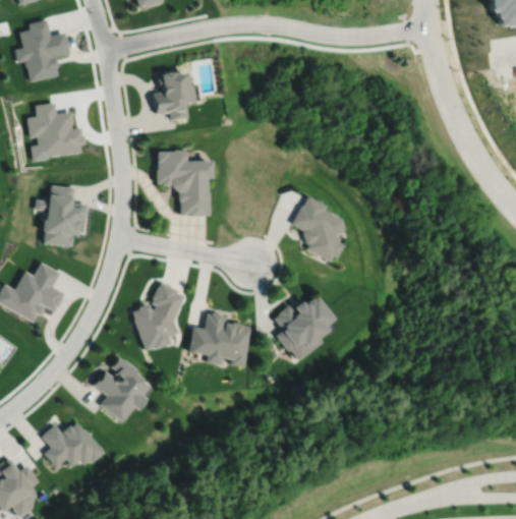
[(161,0),(162,3),(138,8),(136,0),(161,0)]
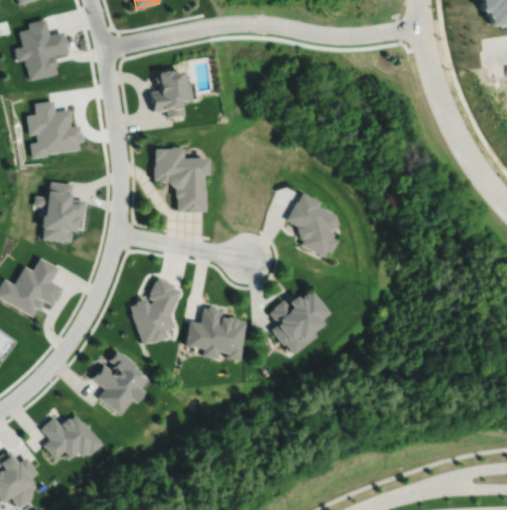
[(20,32),(31,29),(29,23),(47,19),(51,35),(65,33),(69,53),(56,56),(58,66),(57,66),(58,74),(32,80),(27,60),(19,62),(16,49),(24,47),(20,32)]
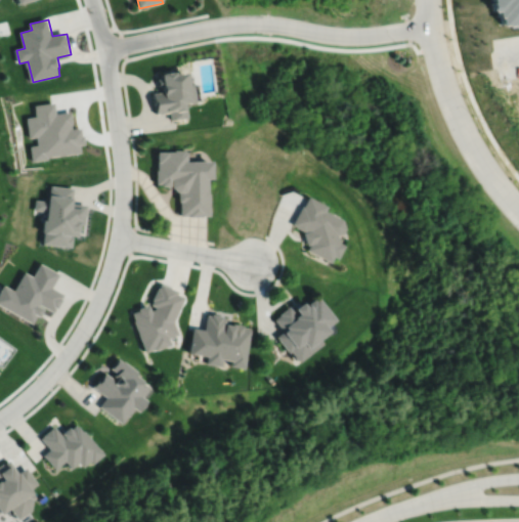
[(162,75),(176,73),(176,75),(188,73),(189,85),(195,84),(198,103),(185,104),(185,110),(187,110),(189,120),(172,122),(171,114),(158,115),(155,94),(165,93),(162,75)]
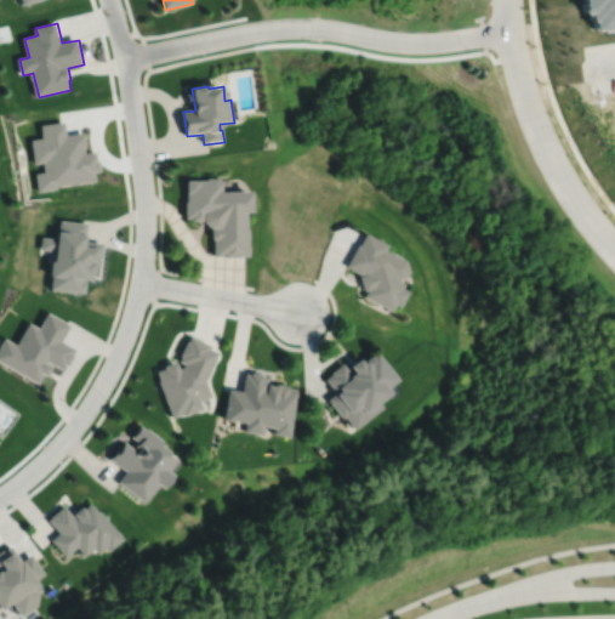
[(44,126),(67,124),(68,136),(86,134),(89,149),(86,149),(87,154),(97,153),(98,162),(101,162),(102,172),(96,174),(98,182),(60,187),(61,189),(43,193),(39,175),(49,174),(47,164),(38,165),(35,141),(45,140),(44,126)]
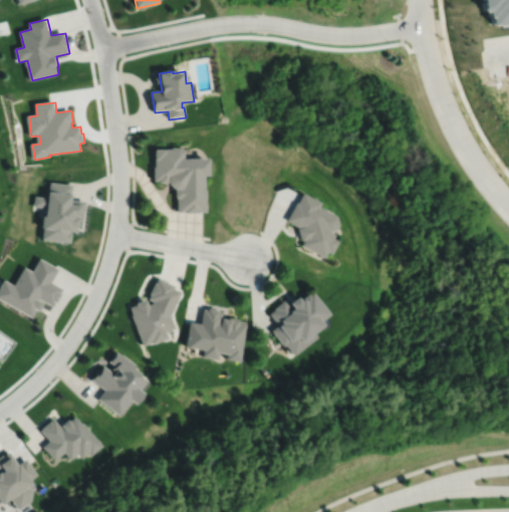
[(156,150),(172,150),(172,149),(183,149),(183,150),(185,150),(185,159),(209,159),(210,177),(205,177),(206,191),(207,191),(207,212),(199,212),(199,213),(187,213),(186,212),(178,212),(178,199),(176,199),(176,190),(169,184),(160,184),(160,182),(155,182),(155,168),(156,168),(156,150)]
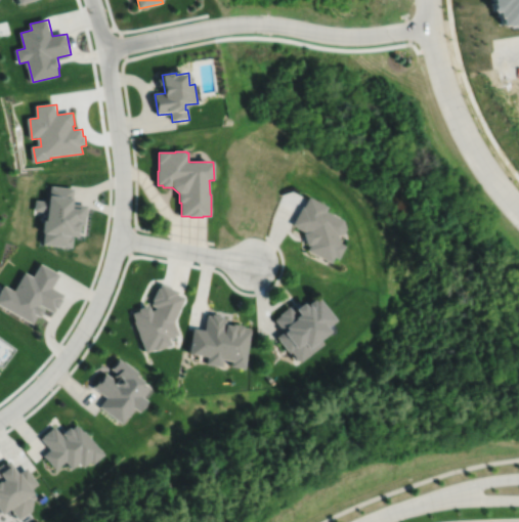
[(53,186),(75,189),(74,204),(88,206),(87,217),(85,225),(80,225),(79,237),(75,237),(74,248),(45,245),(46,233),(43,233),(45,220),(47,220),(48,213),(37,212),(38,201),(49,202),(50,196),(51,196),(53,186)]
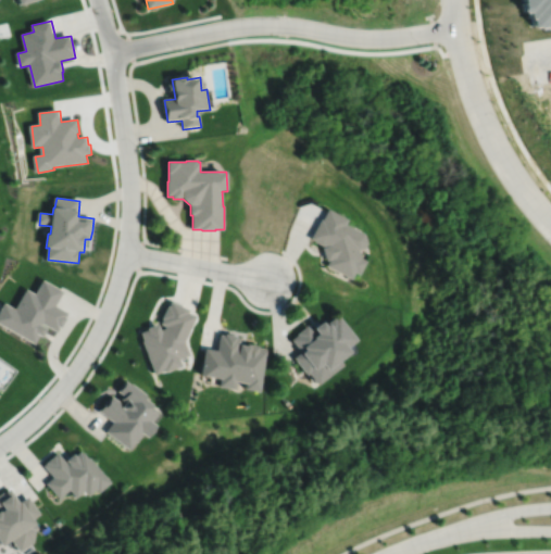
[(328,210),(349,221),(347,225),(365,235),(367,243),(365,249),(359,251),(362,260),(367,262),(360,275),(355,273),(352,279),(327,266),(328,264),(323,246),(312,240),(322,219),(323,221),(326,215),(328,210)]
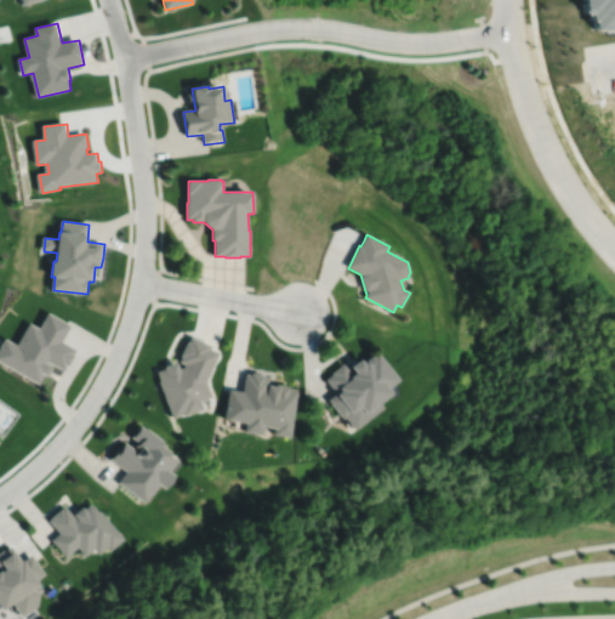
[(0,361),(0,352),(7,340),(20,346),(33,324),(41,329),(50,313),(72,327),(63,342),(78,351),(66,372),(49,362),(47,363),(53,368),(49,376),(46,376),(41,385),(0,361)]
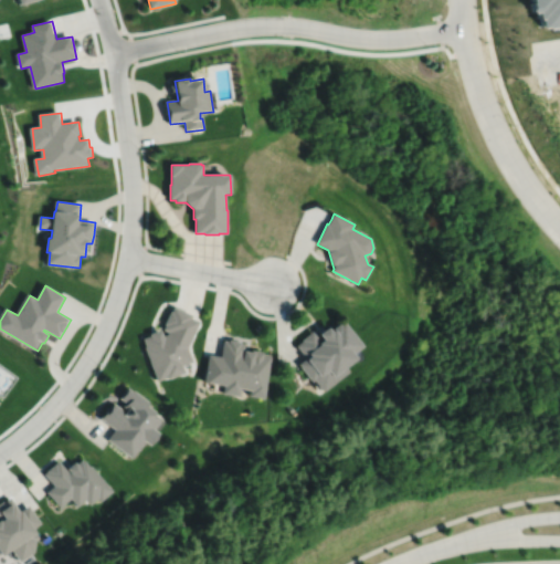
[(176,307),(194,316),(193,319),(201,322),(189,348),(193,362),(183,366),(186,374),(169,379),(167,378),(158,382),(146,347),(148,347),(145,340),(151,336),(151,334),(162,331),(165,336),(169,335),(169,333),(165,331),(167,325),(166,325),(172,312),(173,312),(176,307)]
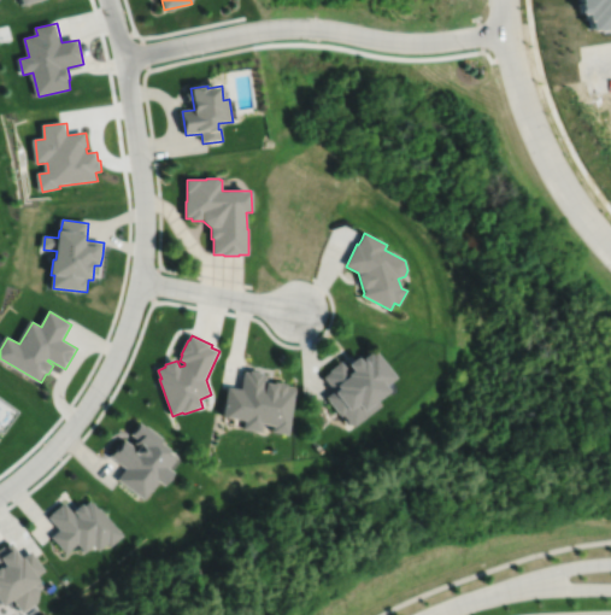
[(342,362),(330,372),(332,373),(324,378),(334,392),(327,398),(341,416),(344,415),(353,427),(381,405),(377,400),(388,391),(386,387),(397,379),(376,352),(371,355),(370,353),(363,358),(364,361),(362,362),(358,357),(346,367),(342,362)]
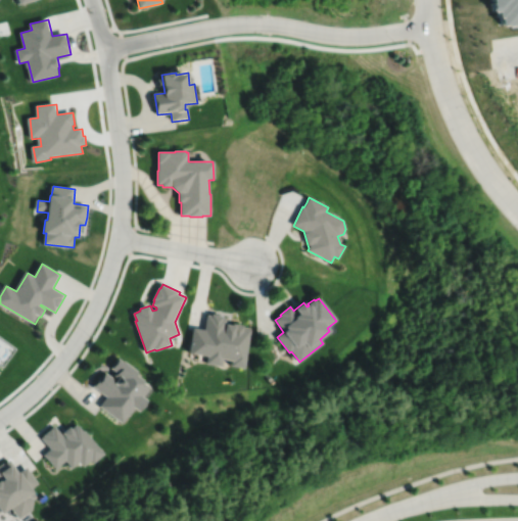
[(205,330),(208,316),(213,316),(213,315),(224,317),(224,318),(228,319),(227,323),(252,327),(244,369),(231,367),(232,362),(223,360),(222,367),(206,365),(207,357),(190,353),(195,329),(205,330)]
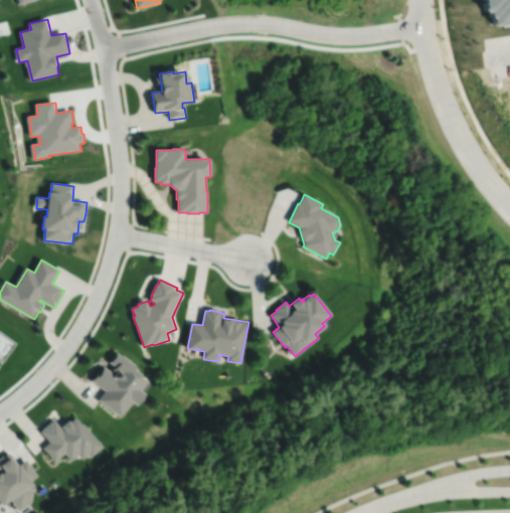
[(106,391),(100,400),(121,416),(127,409),(128,409),(133,402),(137,405),(146,394),(141,391),(147,384),(140,379),(142,375),(135,369),(137,367),(123,355),(122,356),(118,354),(106,368),(105,367),(93,380),(106,391)]
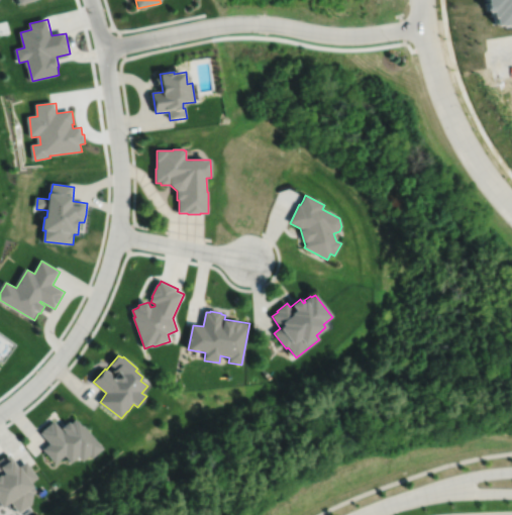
[(50,444),(44,450),(57,464),(66,455),(72,462),(79,457),(83,461),(90,455),(93,458),(103,448),(84,425),(83,426),(78,420),(76,421),(75,421),(71,424),(70,422),(62,429),(56,422),(42,433),(50,444)]
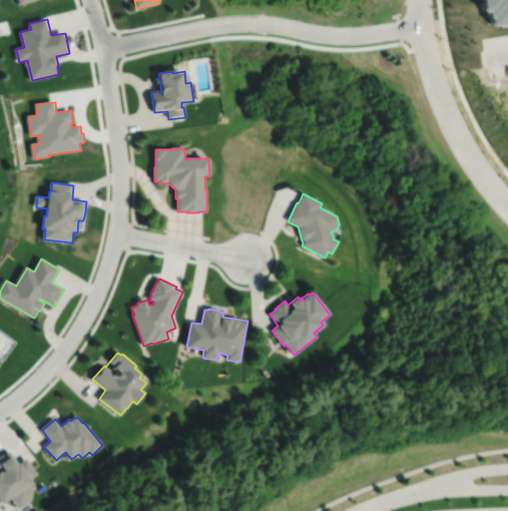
[(11,452),(19,464),(27,459),(38,475),(30,479),(36,488),(33,489),(31,501),(18,509),(10,498),(1,504),(0,503),(0,456),(6,453),(11,452)]
